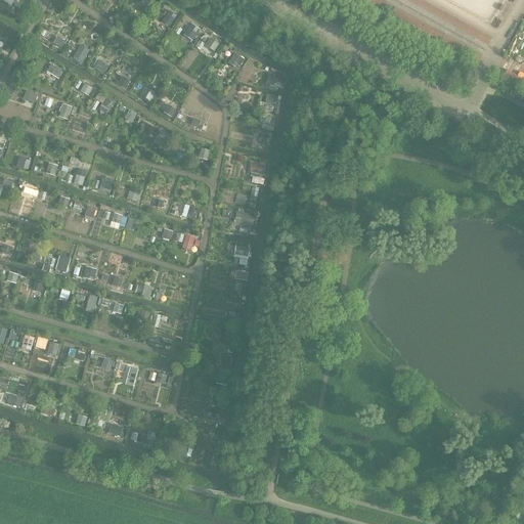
[(418,0),(366,0),(478,61),(490,40),(418,0)]
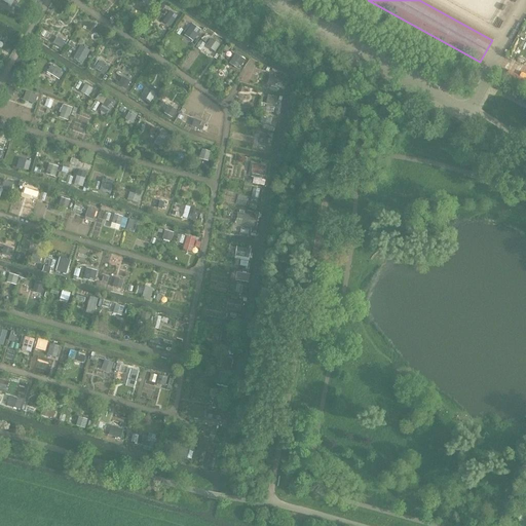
[(171,11),(166,16),(174,21),(177,15),(171,11)]
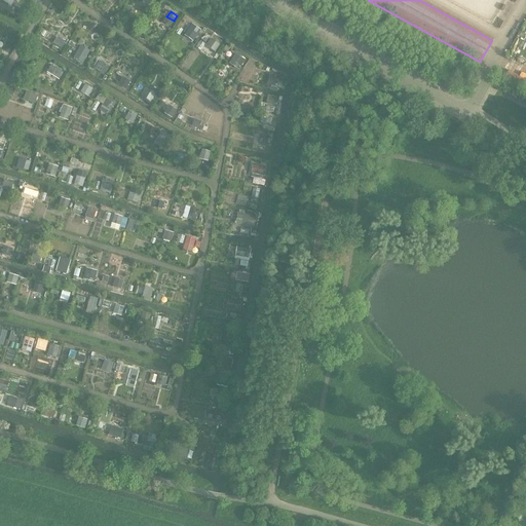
[(196,38),(201,30),(194,26),(189,33),(196,38)]
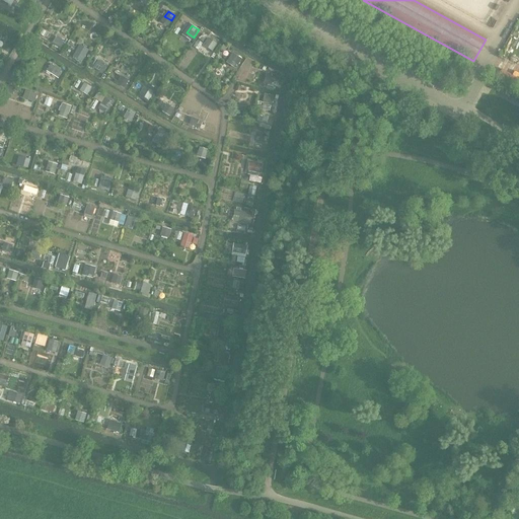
[(60,48),(64,42),(57,38),(54,44),(60,48)]
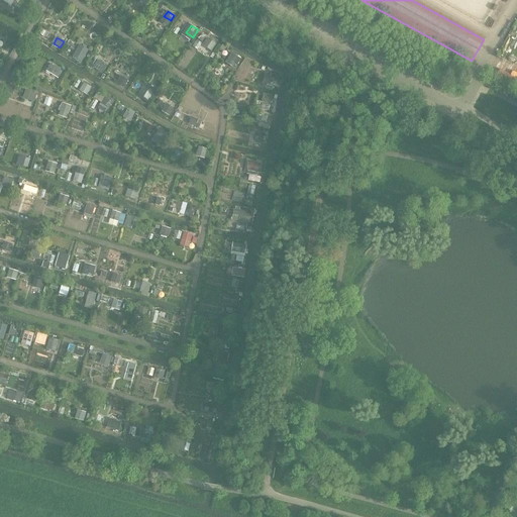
[(212,52),(217,44),(208,38),(203,45),(204,46),(212,52)]
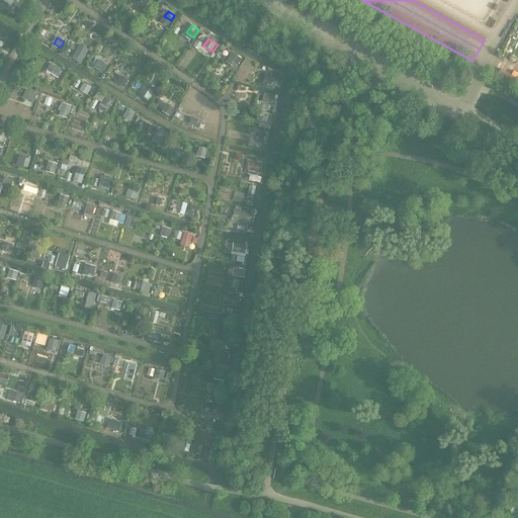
[(82,63),(86,55),(79,51),(75,58),(82,63)]
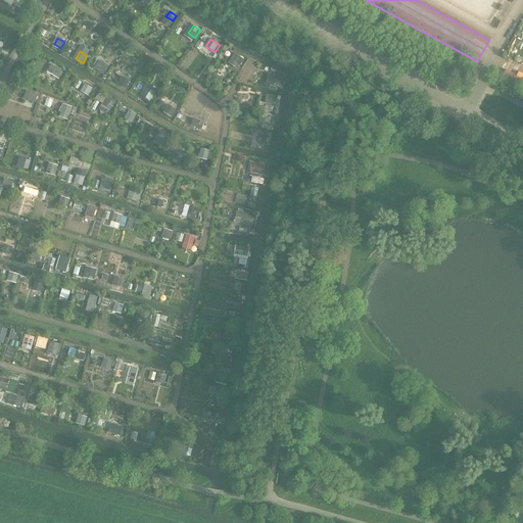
[(235,54),(229,63),(238,69),(244,60),(235,54)]
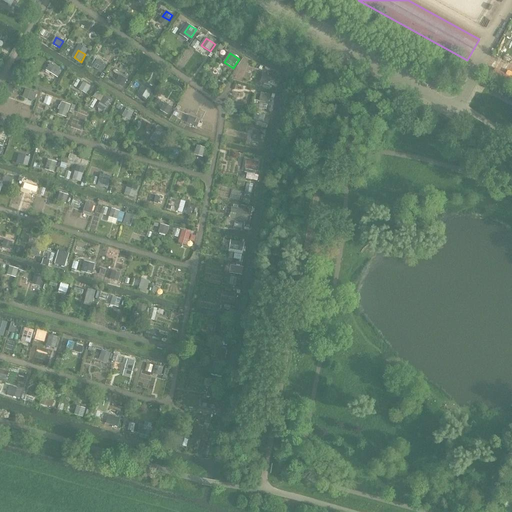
[(102,73),(105,67),(98,63),(95,69),(102,73)]
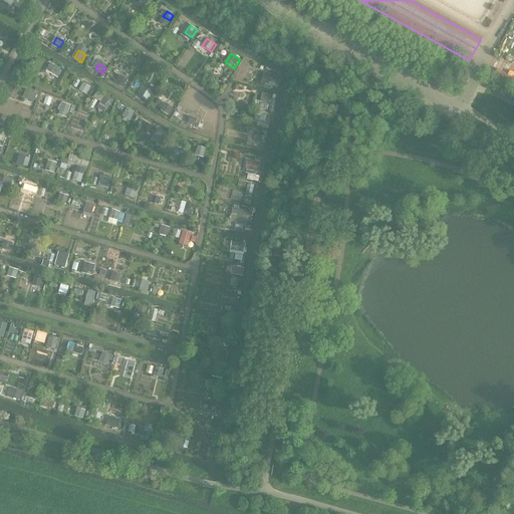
[(57,74),(60,70),(50,64),(46,71),(58,78),(59,76),(57,74)]
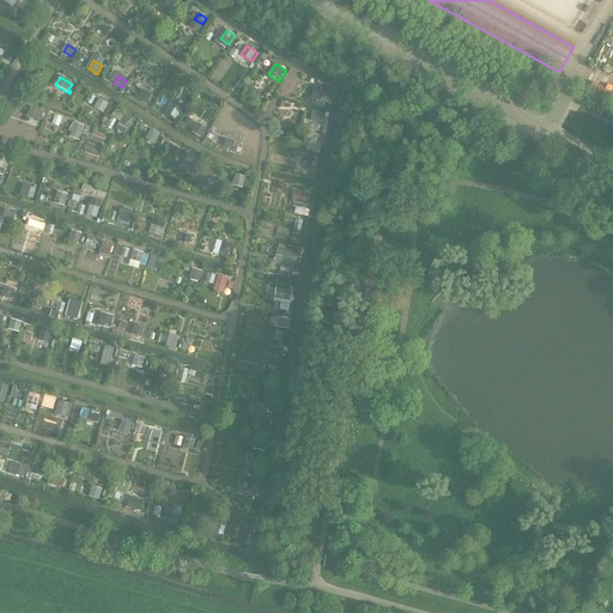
[(329,92),(320,89),(316,98),(326,102),(329,92)]
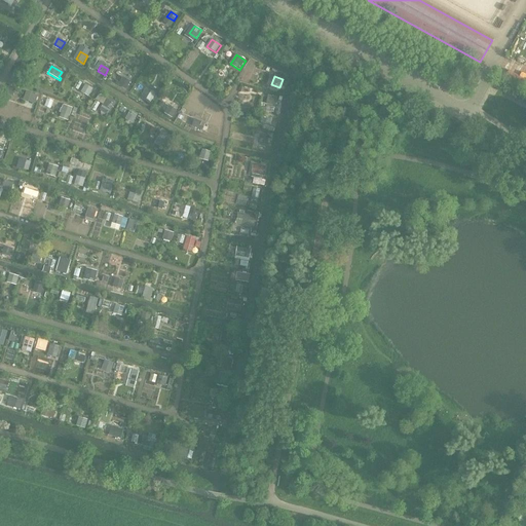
[(126,89),(130,82),(123,77),(120,82),(117,81),(116,83),(126,89)]
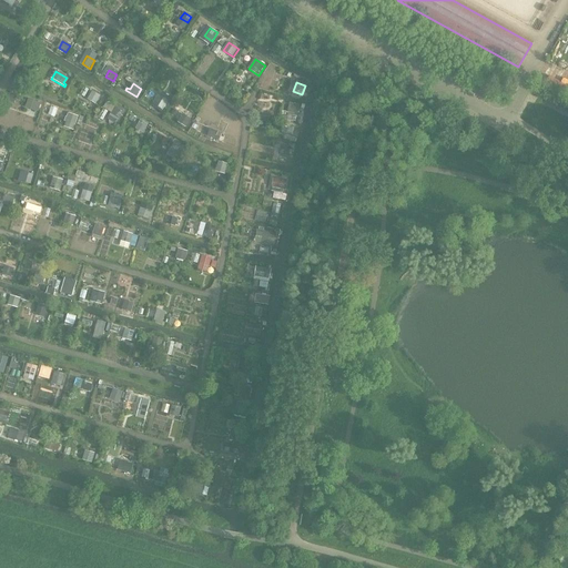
[(95,104),(100,95),(93,91),(88,100),(95,104)]
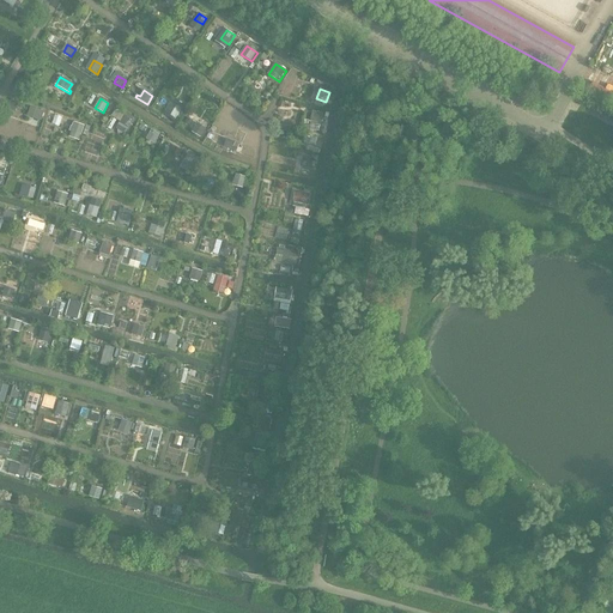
[(176,119),(182,109),(171,103),(165,113),(176,119)]
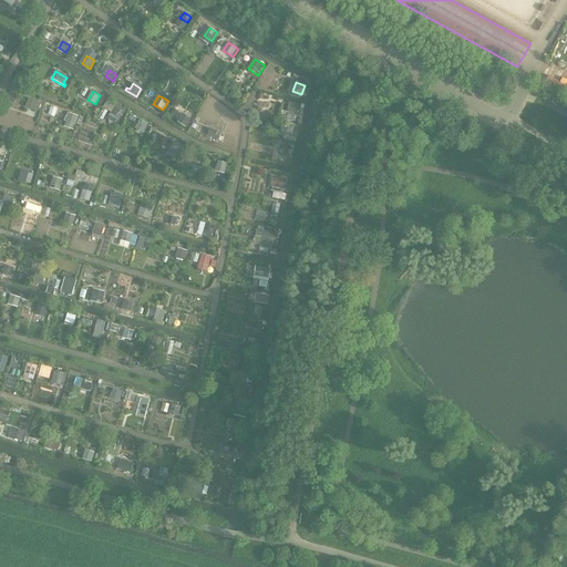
[(38,112),(41,103),(29,99),(26,107),(38,112)]
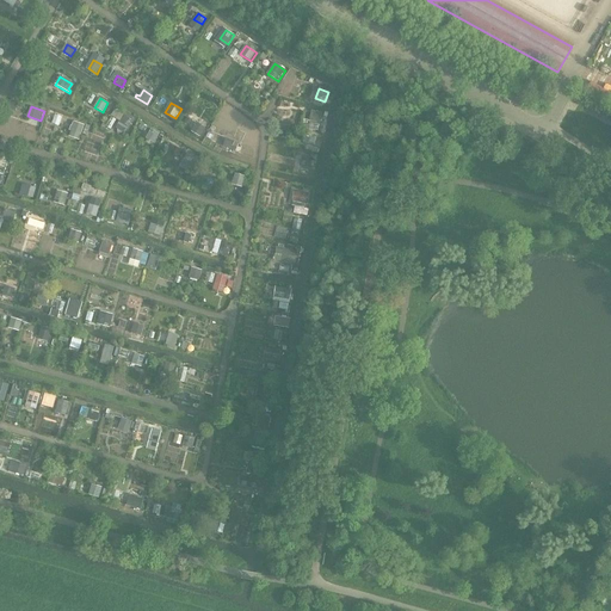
[(321,112),(312,111),(310,121),(320,123),(321,112)]
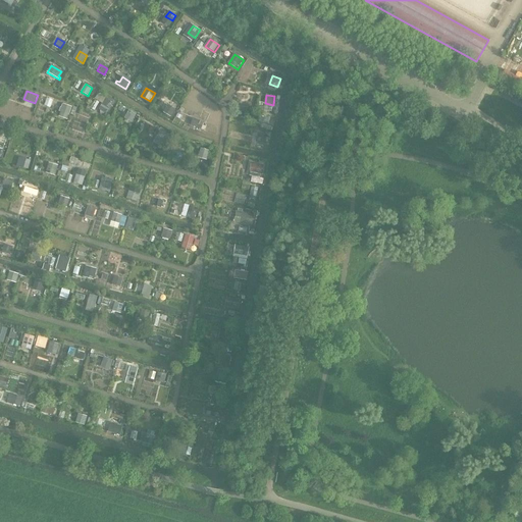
[(109,108),(113,100),(107,97),(102,104),(109,108)]
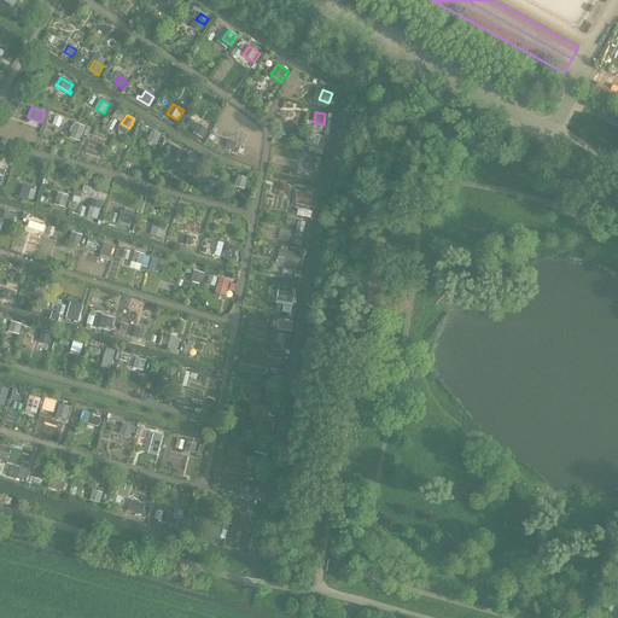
[(81,136),(85,127),(75,124),(73,133),(81,136)]
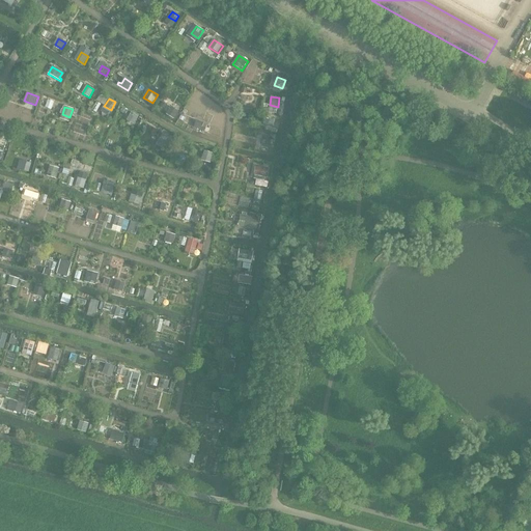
[(174,119),(178,111),(171,107),(166,114),(174,119)]
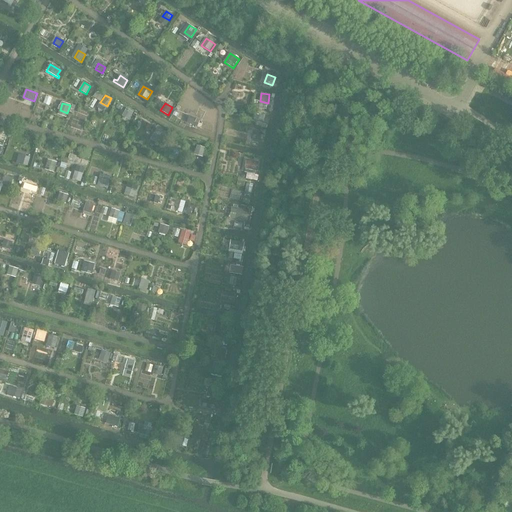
[(129,120),(134,112),(127,108),(122,116),(129,120)]
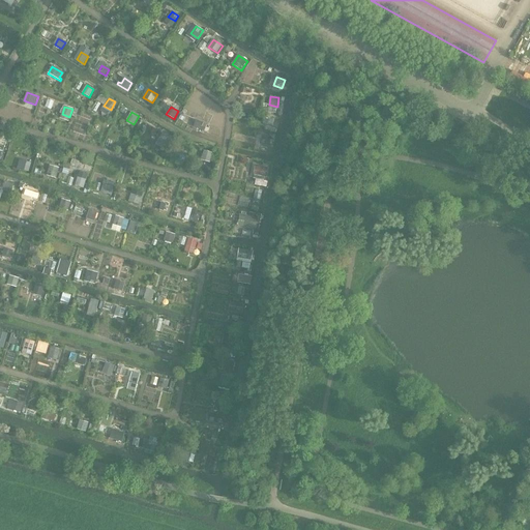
[(265,117),(264,124),(274,126),(275,119),(265,117)]
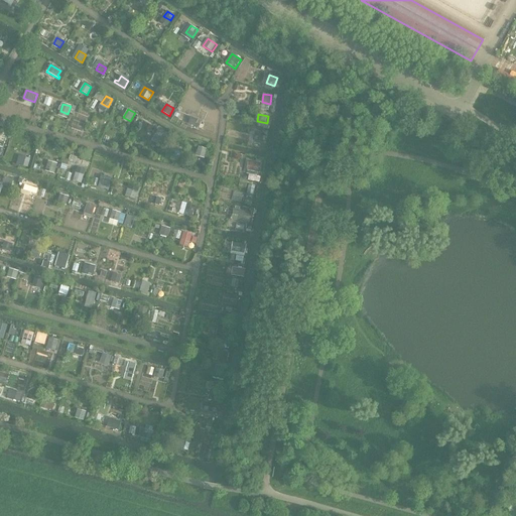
[(197,124),(199,121),(190,117),(188,124),(199,128),(201,125),(197,124)]
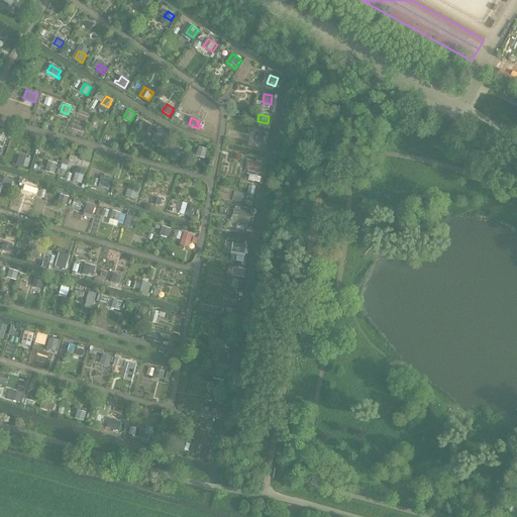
[(161,143),(167,132),(160,128),(153,139),(161,143)]
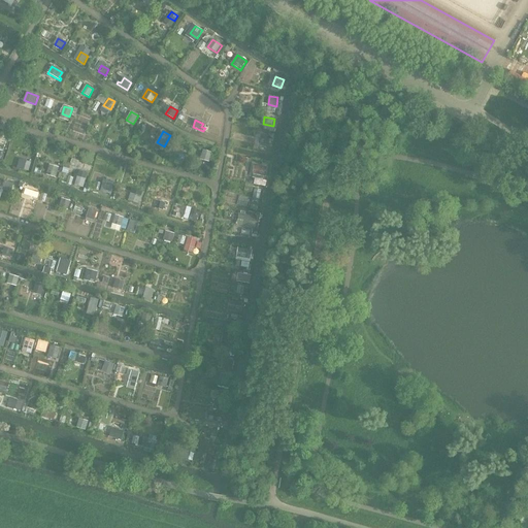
[(261,135),(260,143),(268,145),(269,136),(261,135)]
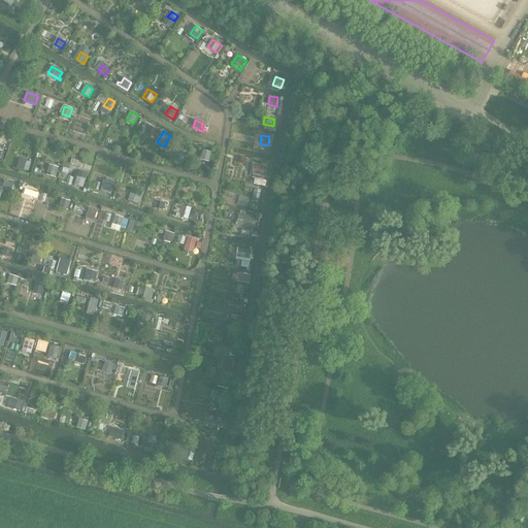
[(208,161),(211,153),(203,151),(201,159),(208,161)]
